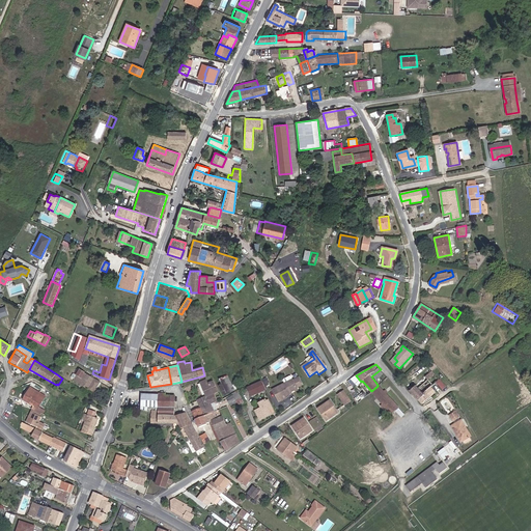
[(375,381),(384,373),(381,369),(371,376),(375,381)]
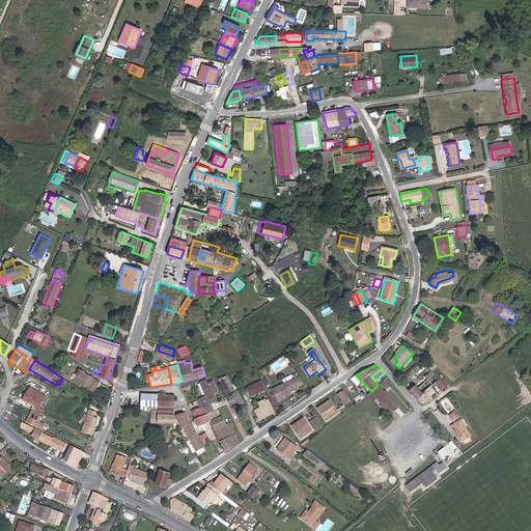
[(93,393),(100,383),(79,370),(73,381),(93,393)]
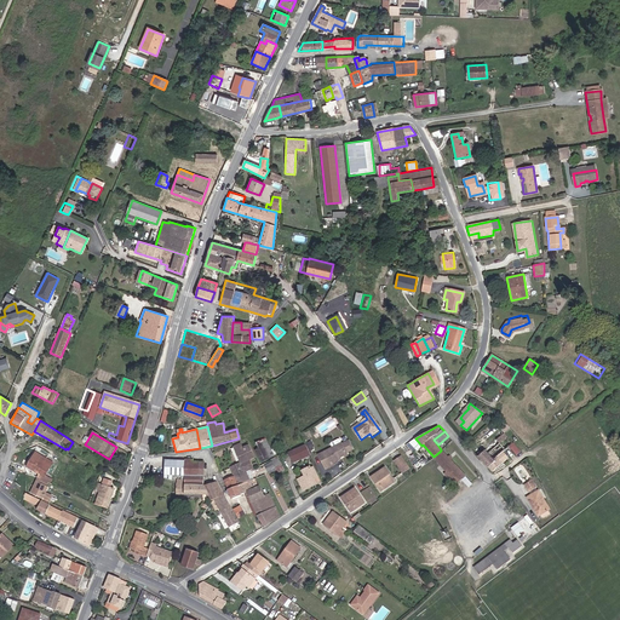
[(487,449),(480,455),(493,470),(500,464),(509,457),(504,451),(510,446),(517,454),(521,451),(505,432),(498,438),(500,442),(489,452),(487,449)]
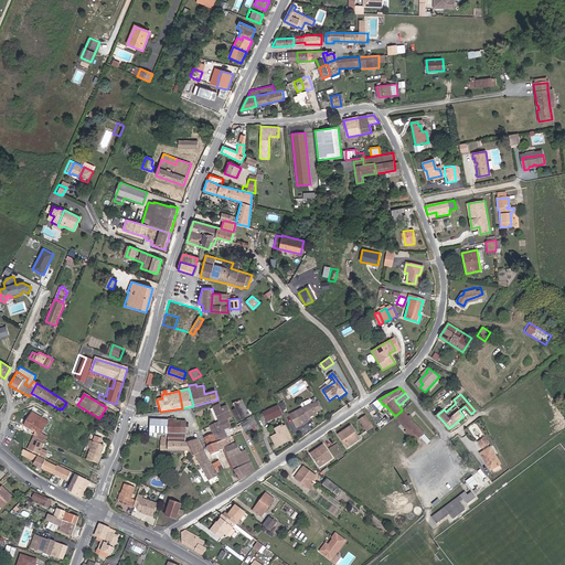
[(242,419),(247,417),(251,416),(243,398),(234,403),(236,407),(242,419)]
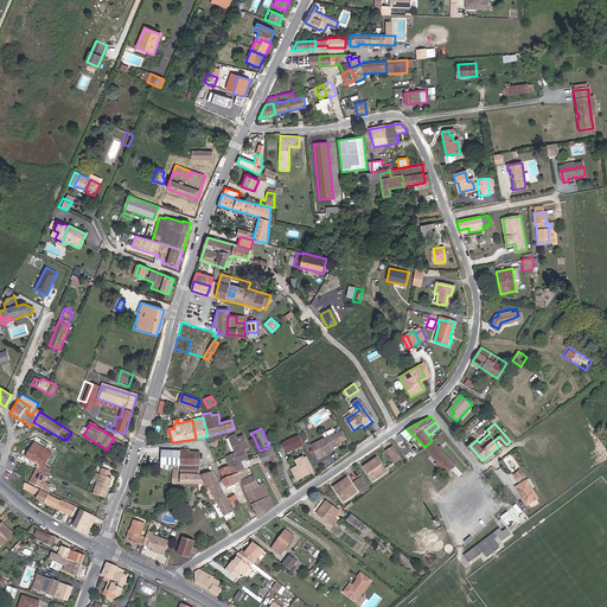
[(325,440),(311,448),(319,462),(327,457),(326,455),(331,452),(328,449),(330,448),(332,449),(337,446),(339,445),(339,443),(346,439),(343,430),(334,435),(332,432),(330,430),(324,434),(323,436),(325,440)]
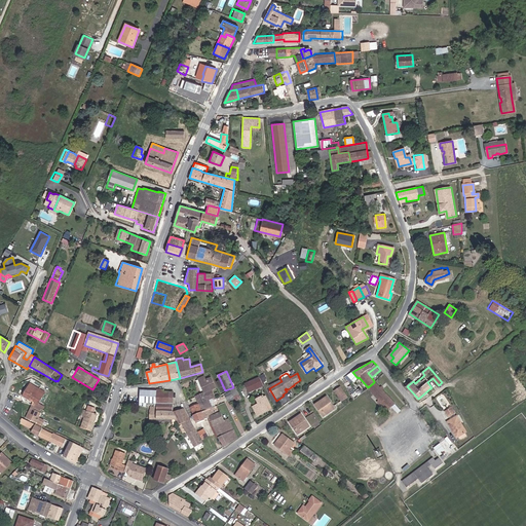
[(218,387),(212,376),(205,378),(204,375),(197,378),(203,392),(212,389),(218,387)]
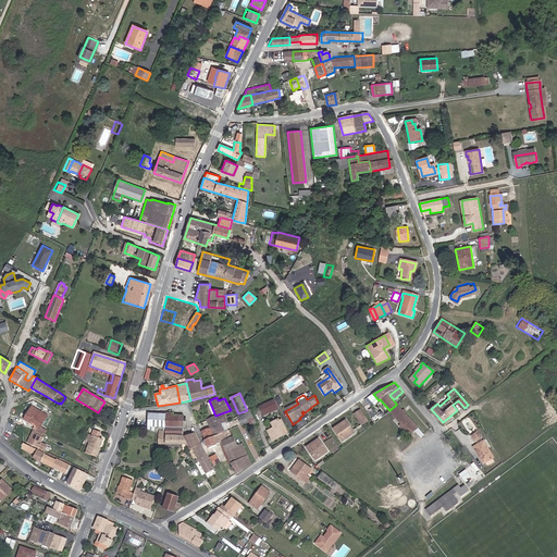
[(280,409),(274,398),(259,405),(263,416),(272,412),(277,410),(280,409)]
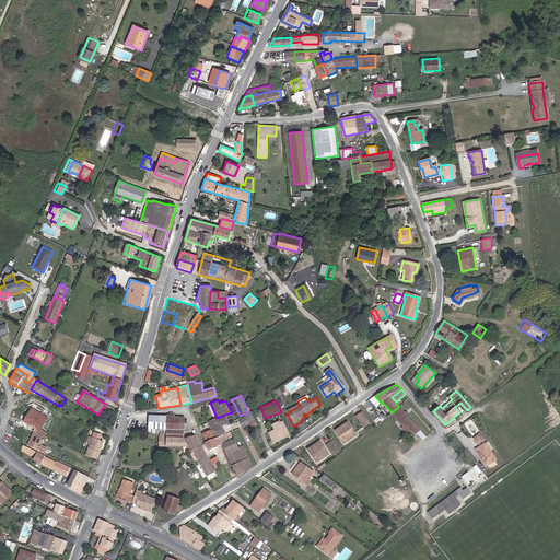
[(409,431),(413,436),(420,431),(407,417),(404,413),(398,407),(392,412),(404,426),(400,429),(404,433),(406,431),(407,433),(409,431)]
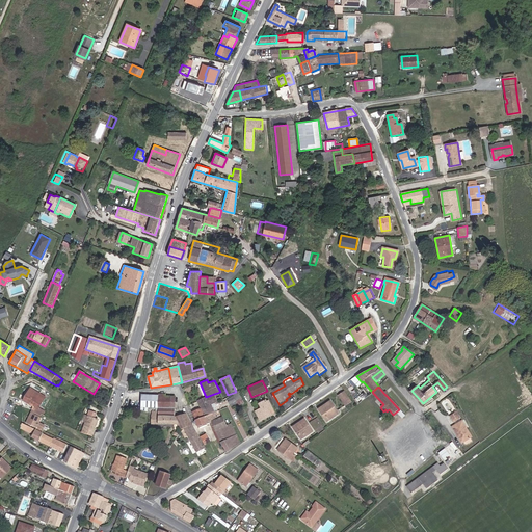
[(233,393),(234,395),(236,400),(241,397),(238,391),(236,392),(233,393)]
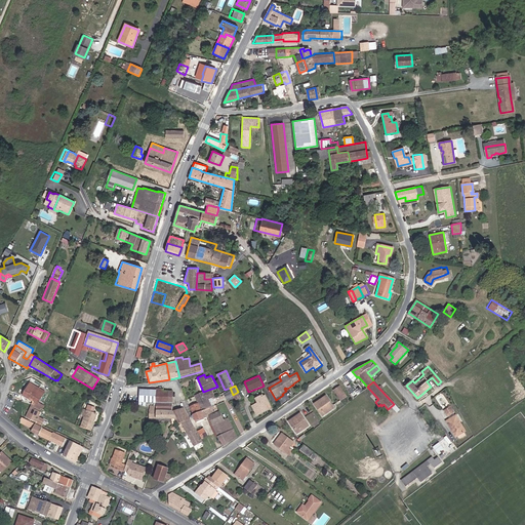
[(340,399),(348,396),(340,386),(334,389),(340,399)]
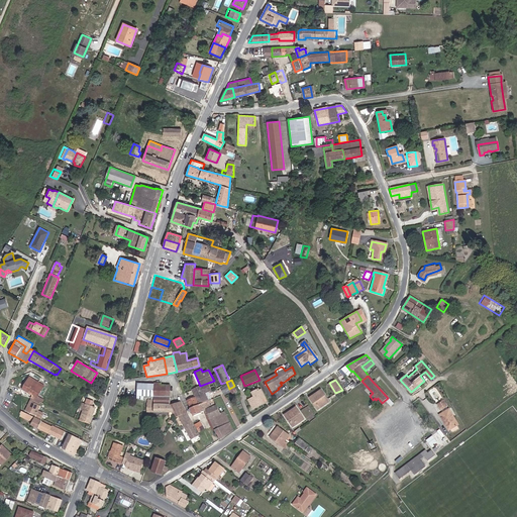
[(30,399),(39,403),(44,393),(29,383),(26,381),(21,389),(21,390),(30,396),(31,395),(32,395),(30,399)]
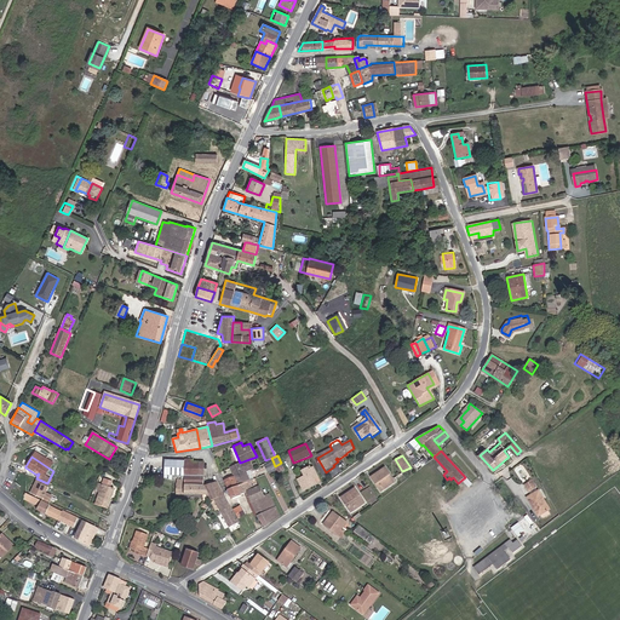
[(165,459),(164,477),(172,481),(172,475),(185,475),(184,483),(191,483),(193,460),(165,459)]
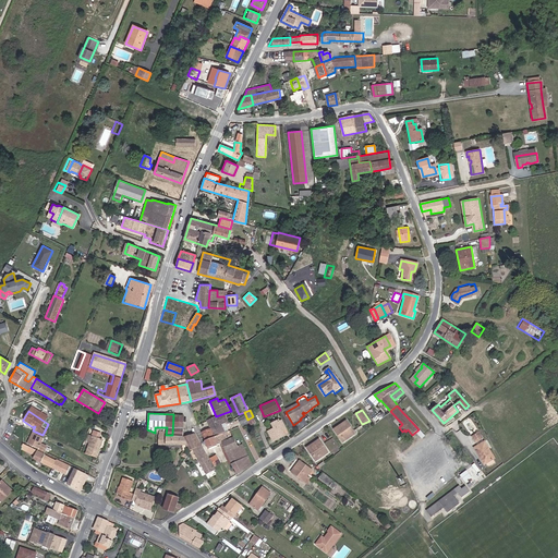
[(216,416),(206,421),(209,428),(221,424),(226,422),(229,421),(225,413),(216,416)]
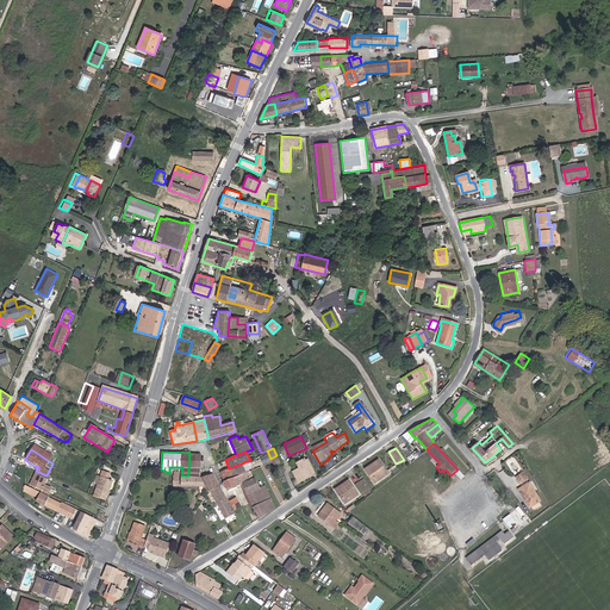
[(195,467),(197,454),(197,453),(190,453),(188,475),(200,475),(201,468),(195,467)]
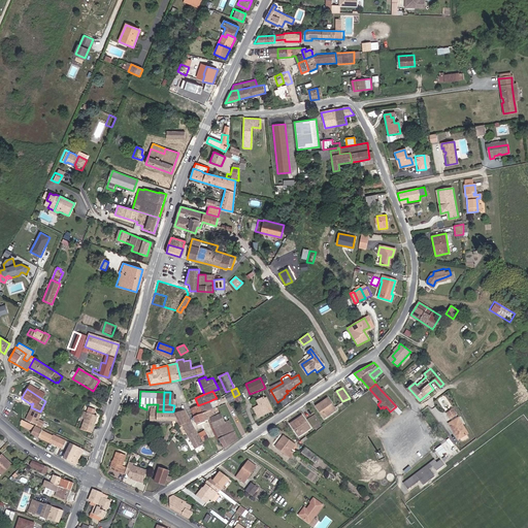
[(234,397),(232,392),(225,395),(228,400),(234,397)]
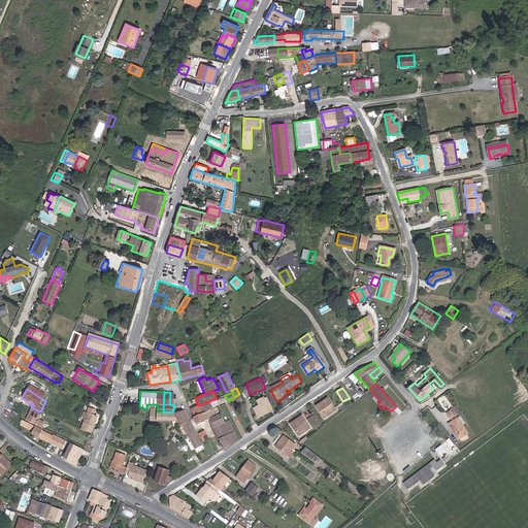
[(139,406),(139,398),(126,394),(123,400),(139,406)]
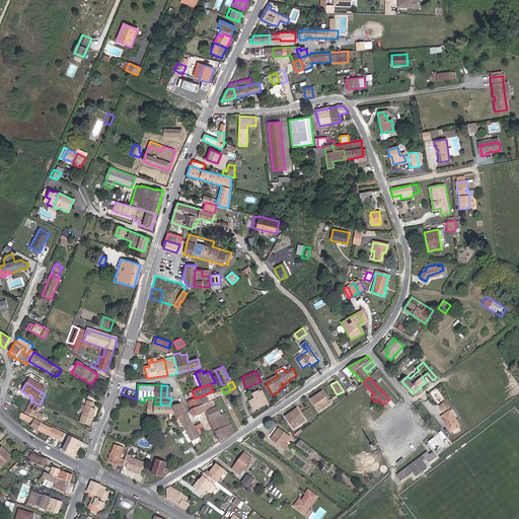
[(249,400),(253,411),(266,403),(265,400),(268,399),(263,389),(260,390),(260,389),(252,392),(254,397),(249,400)]
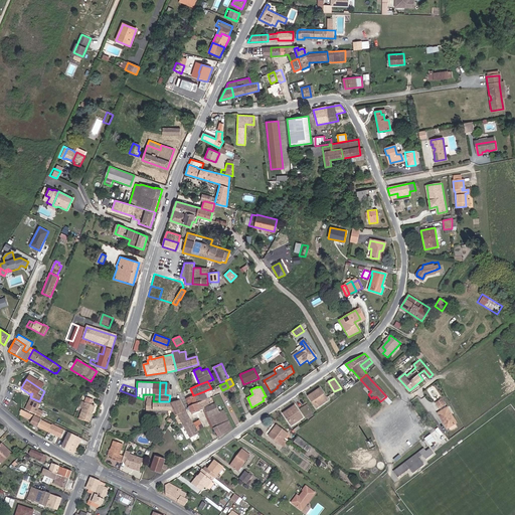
[(328,400),(320,387),(308,395),(316,407),(328,400)]
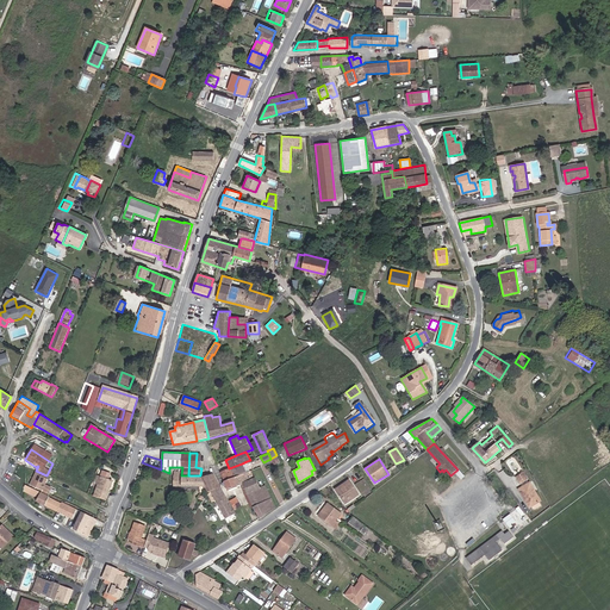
[(229,468),(221,472),(224,481),(247,473),(242,464),(229,468)]
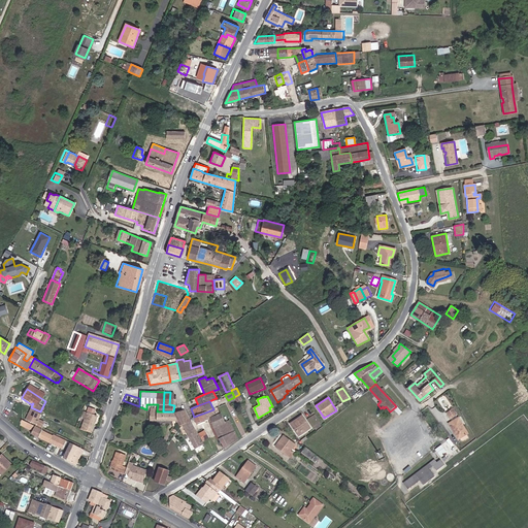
[(213,409),(194,417),(197,425),(207,420),(209,419),(220,439),(224,449),(239,438),(230,420),(225,422),(222,414),(224,413),(221,406),(217,407),(213,409)]
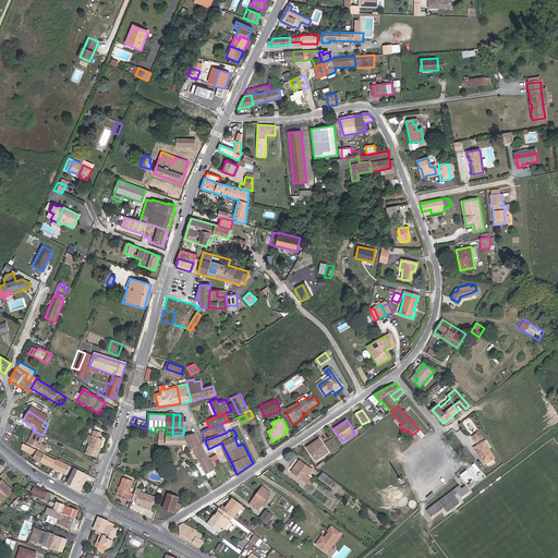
[(471,436),(475,444),(484,438),(480,431),(471,436)]
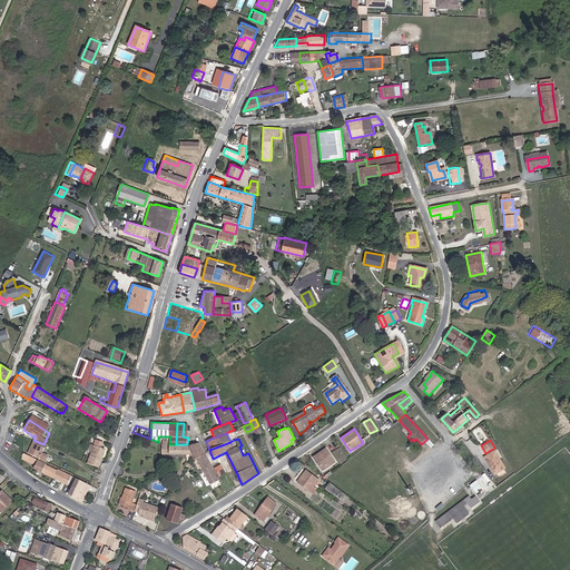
[(87,464),(99,469),(105,450),(100,449),(101,443),(95,441),(87,464)]
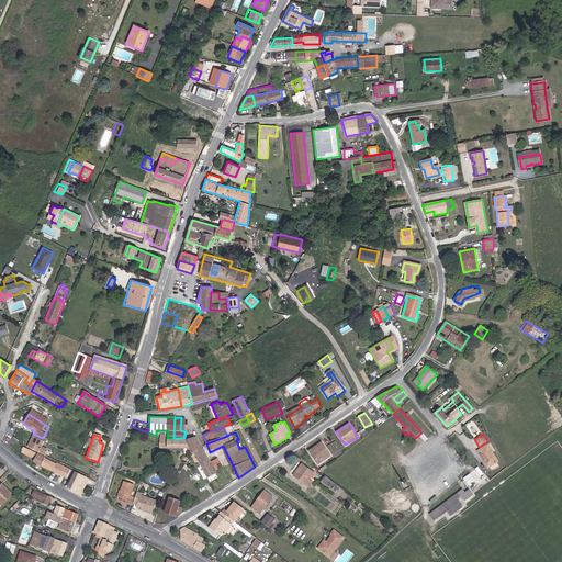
[(42,440),(32,436),(27,447),(45,456),(47,450),(42,447),(44,442),(42,441),(42,440)]
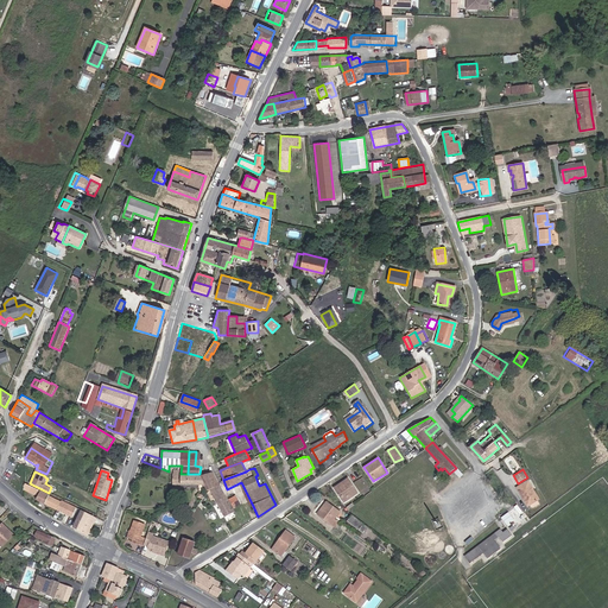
[(213,472),(200,474),(204,486),(207,491),(210,489),(219,483),(213,472)]
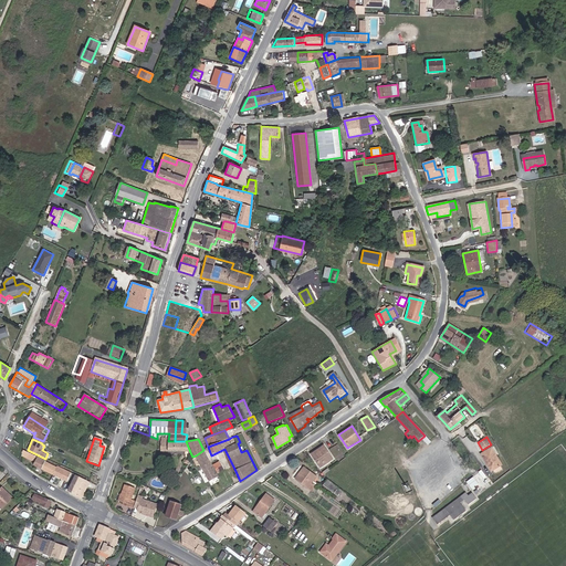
[(190,452),(186,441),(175,441),(168,441),(168,450),(190,452)]
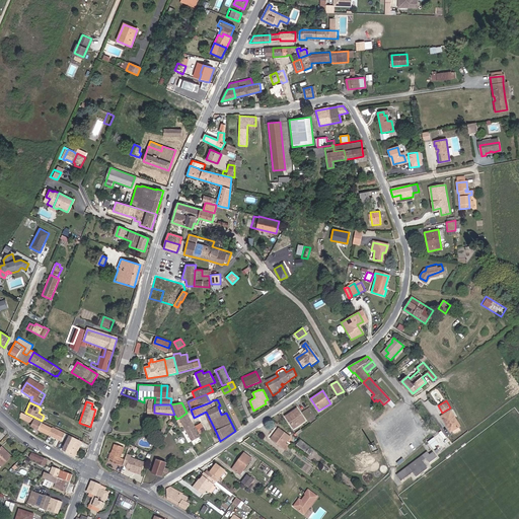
[(305,421),(297,408),(286,416),(293,428),(305,421)]
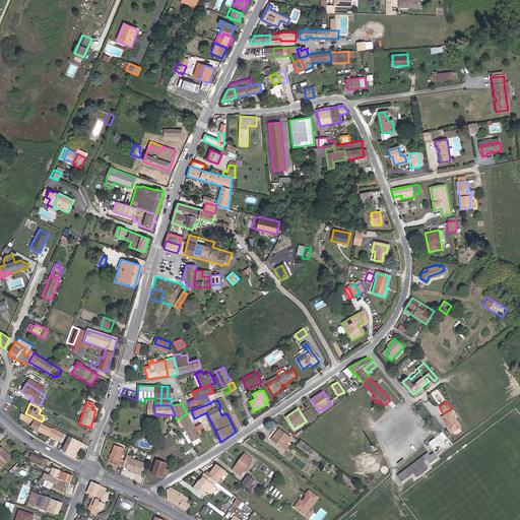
[(449,424),(454,432),(455,432),(459,434),(464,431),(462,427),(453,410),(442,416),(448,425),(449,424)]
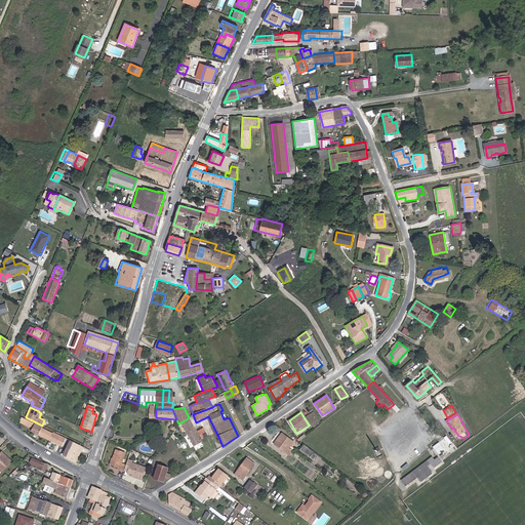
[(208,416),(206,417),(215,438),(218,437),(208,416)]
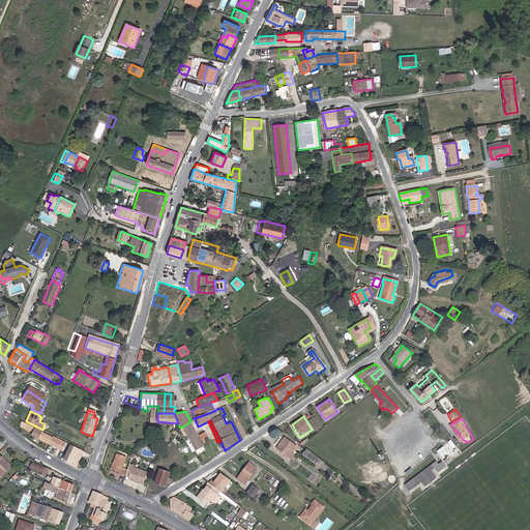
[(49,445),(53,437),(21,421),(21,429),(32,434),(31,437),(49,445)]
